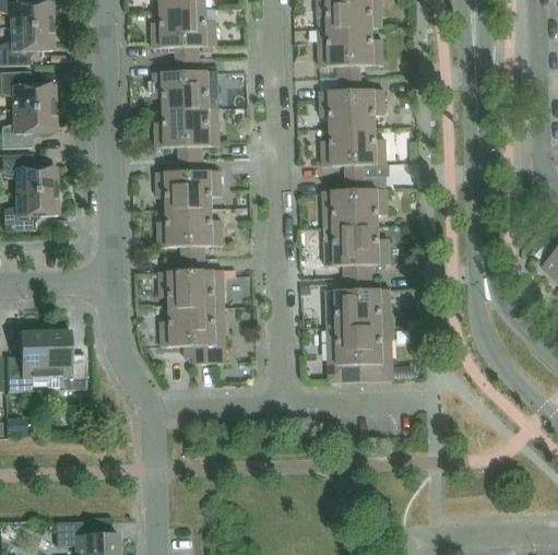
[(0,10),(9,13),(10,26),(50,24),(49,0),(26,1),(26,0),(0,0),(0,10)]
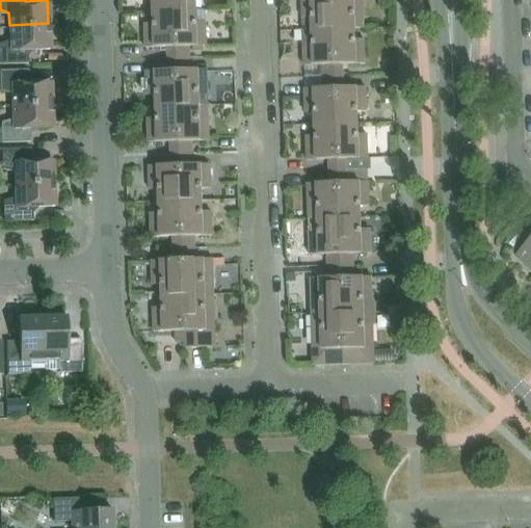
[(152,0),(152,8),(174,7),(173,0),(152,0)]
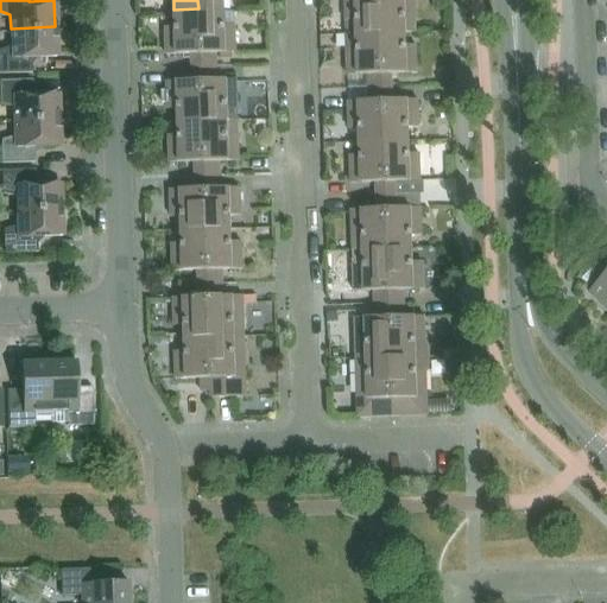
[(343,0),(345,17),(345,30),(379,29),(378,0),(343,0)]
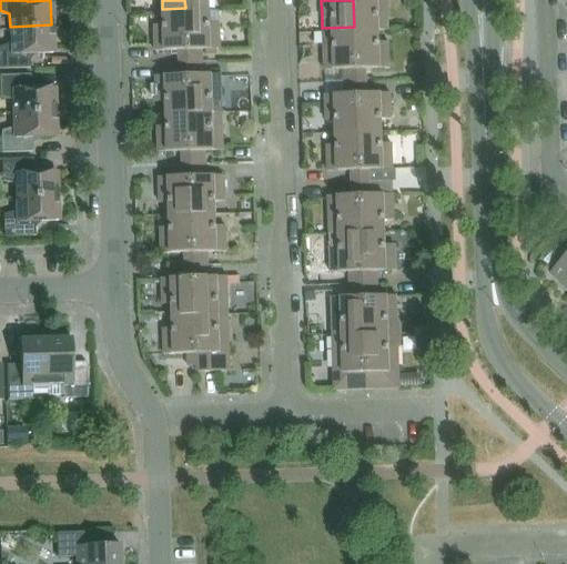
[(353,0),(354,27),(377,27),(377,28),(387,27),(387,26),(386,13),(385,0),(353,0)]
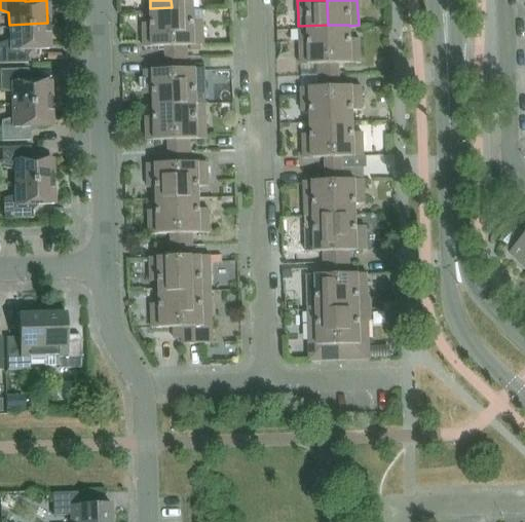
[(172,7),(150,8),(150,20),(142,20),(143,43),(164,43),(164,54),(173,54),(172,7)]
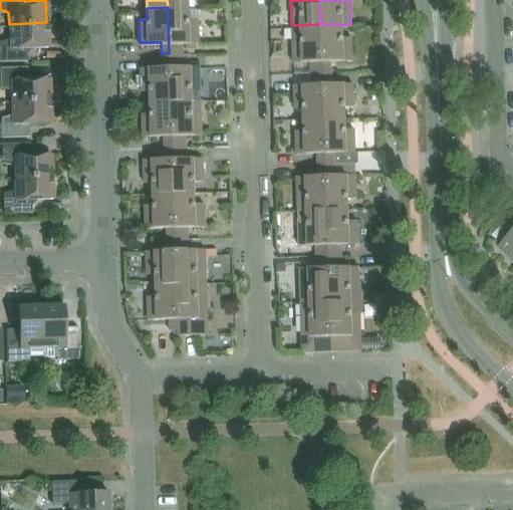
[(189,7),(168,7),(169,53),(177,53),(177,42),(185,41),(195,41),(198,41),(197,18),(189,18),(189,7)]
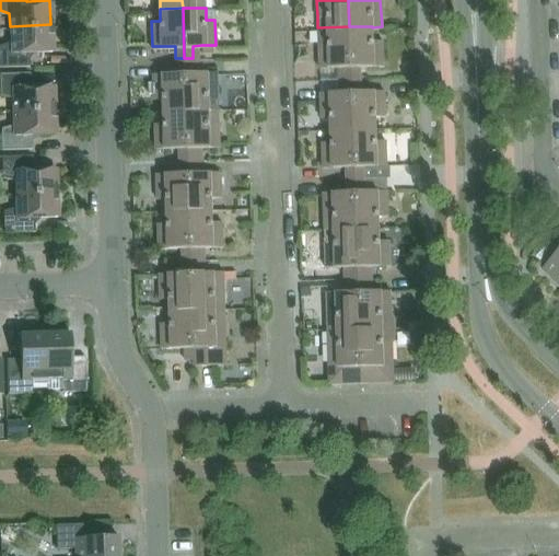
[(50,24),(10,26),(10,39),(0,42),(0,64),(28,64),(27,49),(51,48),(50,24)]
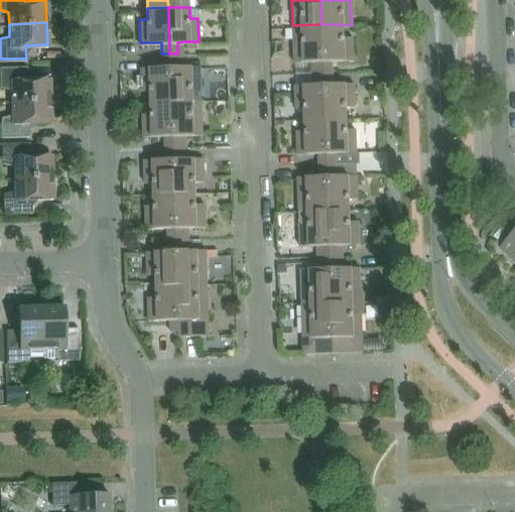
[(322,24),(292,25),(293,60),(315,59),(315,71),(324,71),(322,24)]
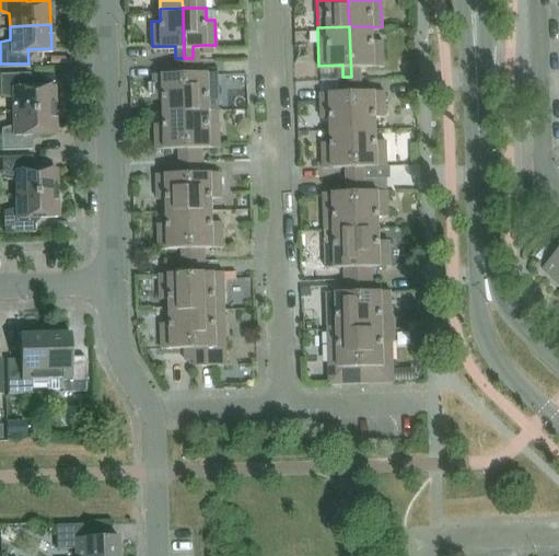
[(372,26),(349,26),(351,77),(360,77),(360,64),(383,64),(382,37),(373,38),(372,27),(372,26)]
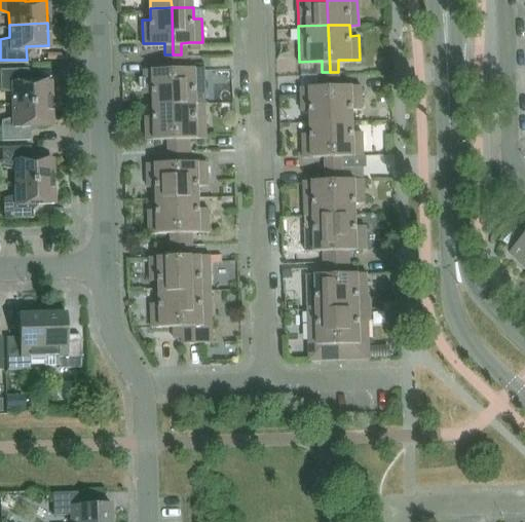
[(152,90),(153,102),(175,101),(173,54),(164,54),(165,66),(143,67),(144,90),(152,90)]
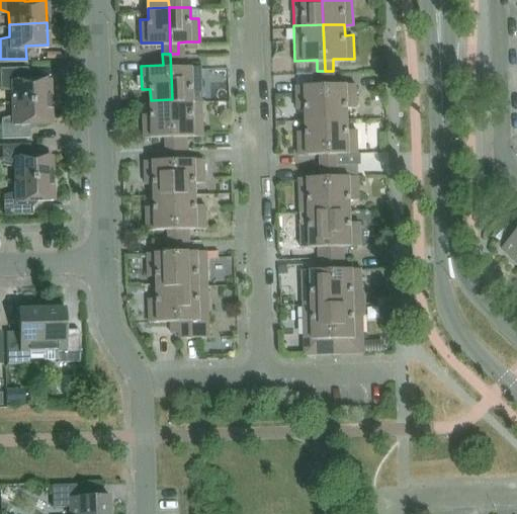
[(170,54),(172,99),(192,99),(192,98),(192,88),(201,88),(200,64),(188,65),(178,65),(178,54),(170,54)]
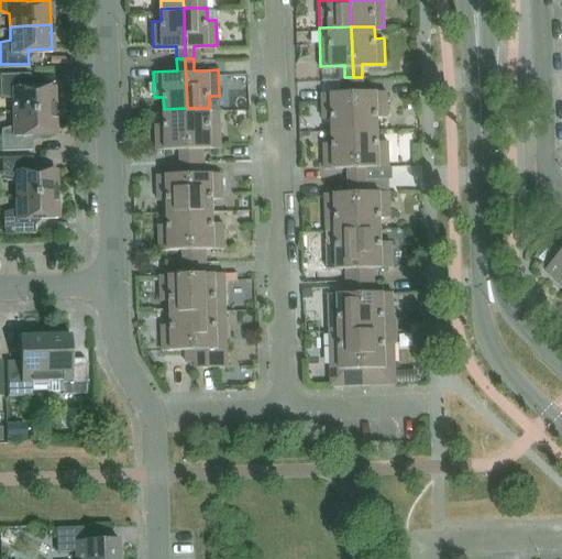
[(12,109),(53,108),(53,84),(29,84),(29,70),(0,70),(0,92),(12,96),(12,109)]
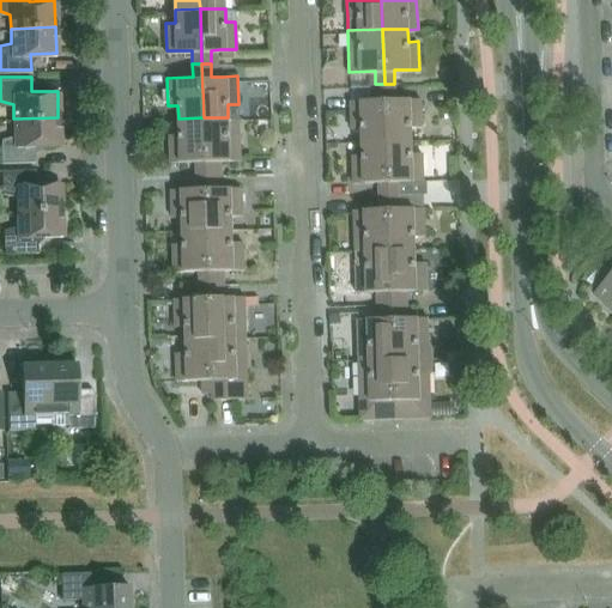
[(385,84),(375,84),(375,97),(350,98),(351,126),(361,126),(361,139),(386,138),(385,84)]
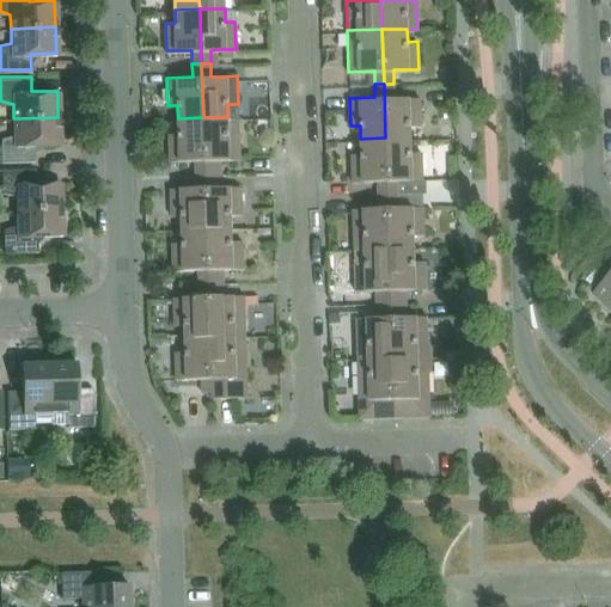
[(393,84),(384,84),(385,138),(410,138),(410,124),(420,123),(420,96),(393,97),(393,84)]
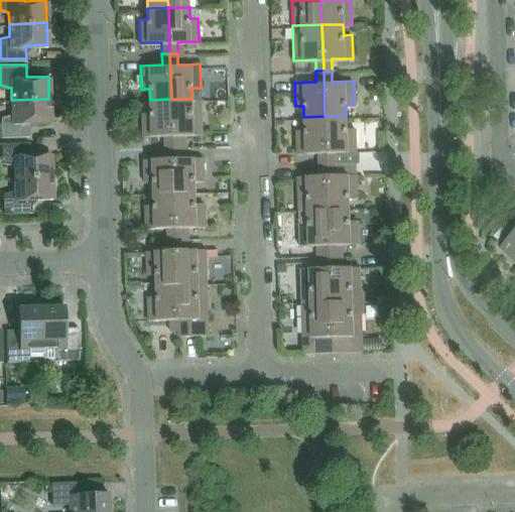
[(191,99),(171,99),(172,145),(180,145),(180,134),(202,133),(201,110),(201,98),(191,98),(191,99)]
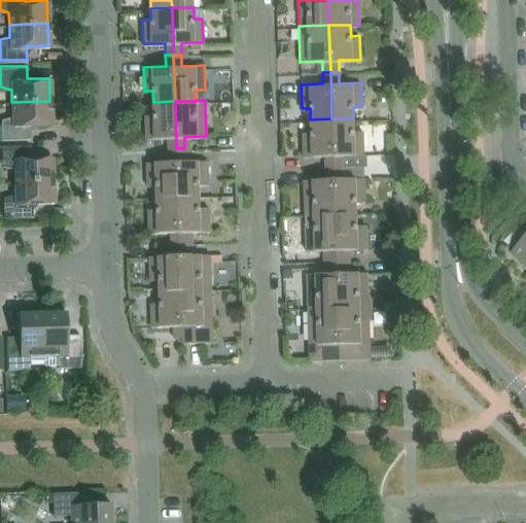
[(50,124),(49,101),(11,102),(11,114),(0,118),(0,138),(29,137),(29,125),(50,124)]
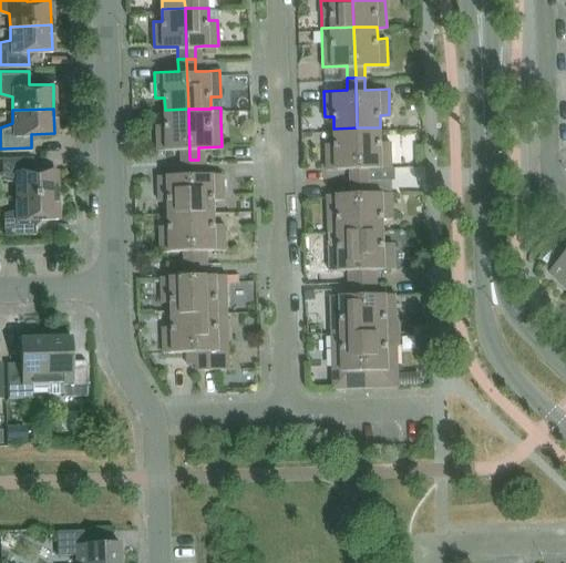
[(188,109),(165,110),(165,122),(156,122),(156,149),(181,147),(181,160),(189,160),(188,109)]
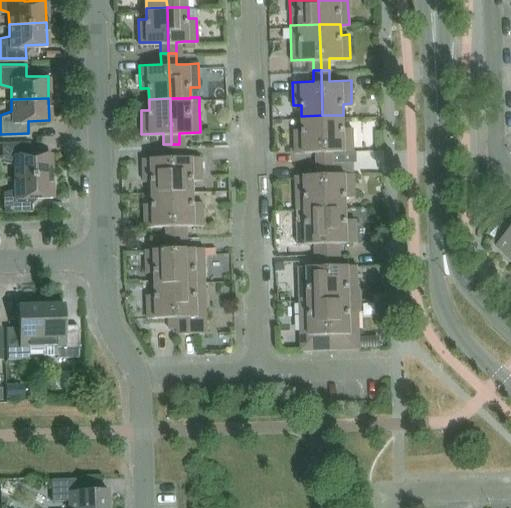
[(316,161),(324,161),(322,115),(301,116),(302,127),(293,128),(294,151),(315,150),(316,161)]
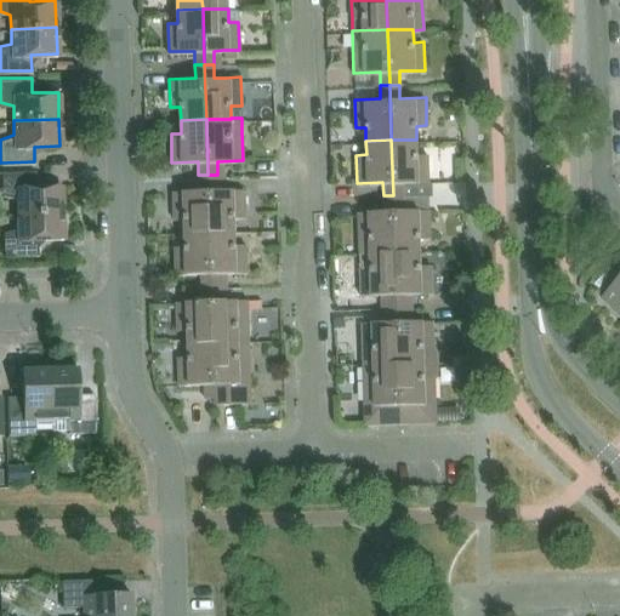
[(416,140),(391,140),(393,195),(403,195),(402,182),(428,181),(427,153),(416,153),(416,140)]
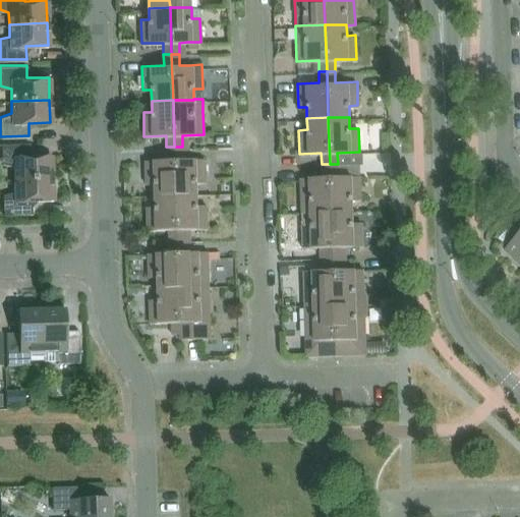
[(13,178),(52,176),(51,154),(30,155),(29,141),(0,142),(1,163),(13,166),(13,178)]
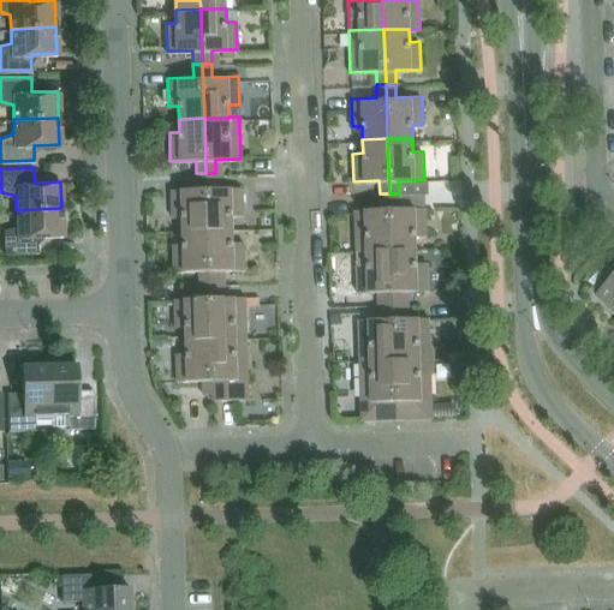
[(182,215),(183,228),(207,228),(206,173),(196,173),(196,187),(171,187),(172,215),(182,215)]
